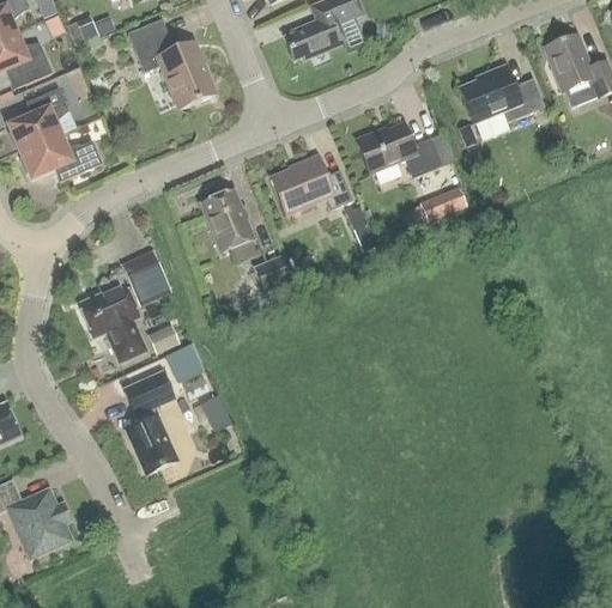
[(0,0),(0,40),(16,34),(11,20),(24,11),(29,7),(25,0),(0,0)]
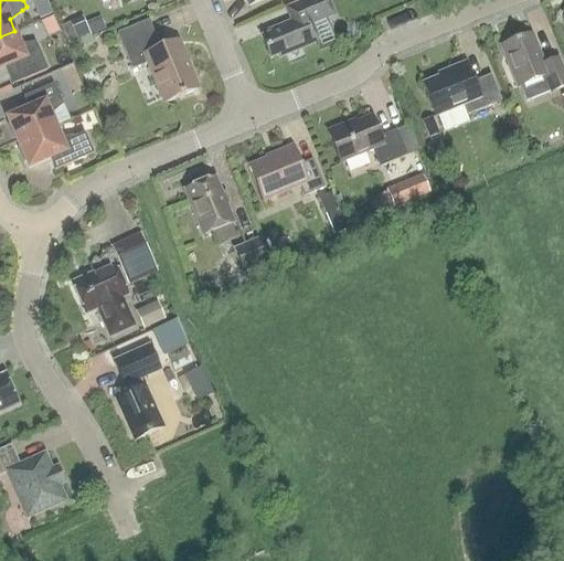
[(280,53),(319,36),(311,20),(333,10),(329,0),(297,0),(287,4),(291,17),(269,27),(270,30),(262,33),(270,54),(279,50),(280,53)]
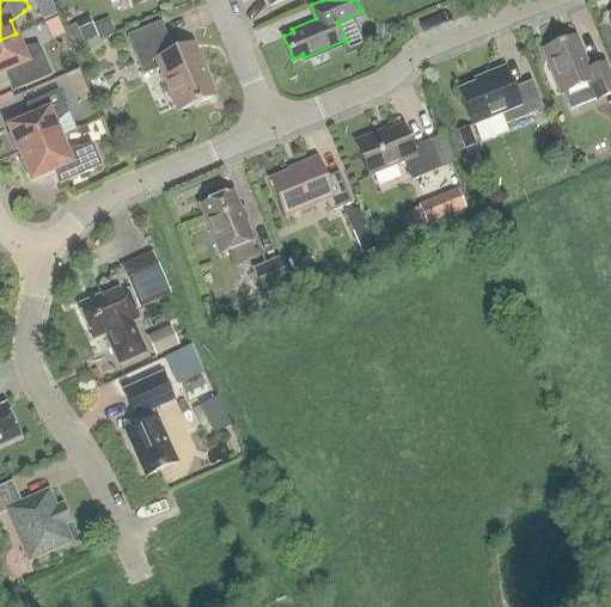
[(78,44),(99,35),(90,13),(68,24),(78,44)]
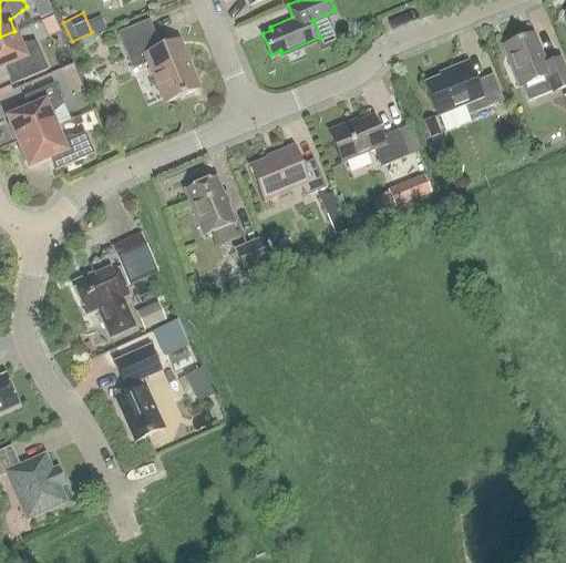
[(150,60),(166,100),(198,86),(178,38),(162,44),(150,17),(117,30),(133,67),(150,60)]
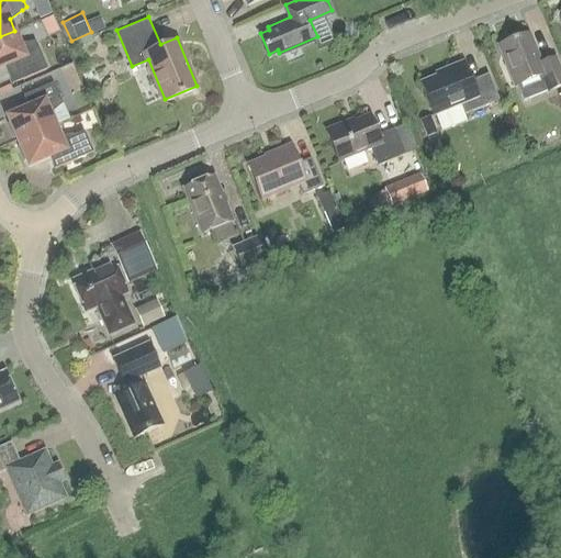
[(545,87),(546,87),(547,89),(560,82),(560,64),(556,51),(537,58),(526,29),(495,41),(512,81),(538,70),(545,87)]
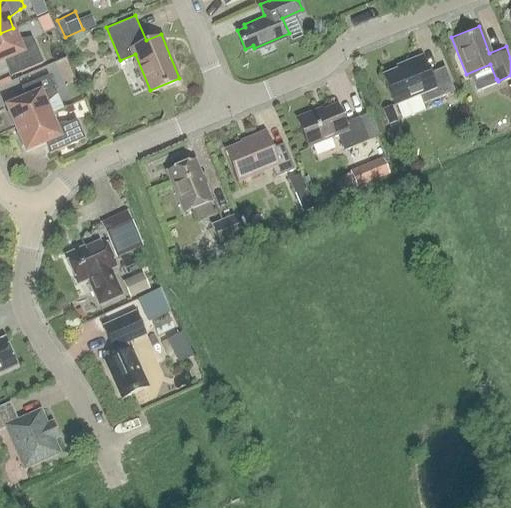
[(18,38),(13,28),(0,33),(0,59),(4,57),(11,74),(43,60),(33,35),(18,38)]
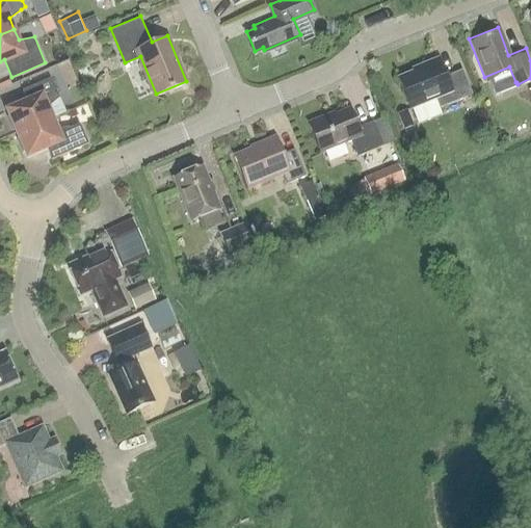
[(435,104),(469,90),(459,66),(443,72),(435,54),(420,60),(421,63),(395,74),(406,104),(431,94),(435,104)]
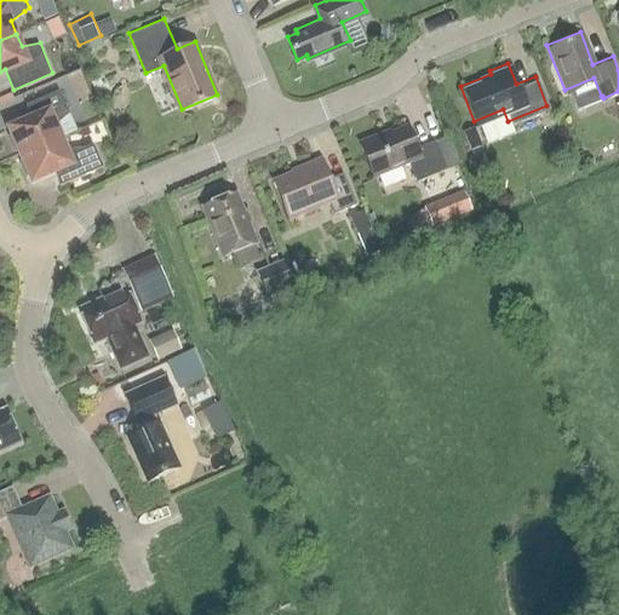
[(18,148),(21,153),(61,136),(55,124),(69,111),(59,88),(26,103),(32,116),(9,126),(11,132),(9,133),(16,149),(18,148)]
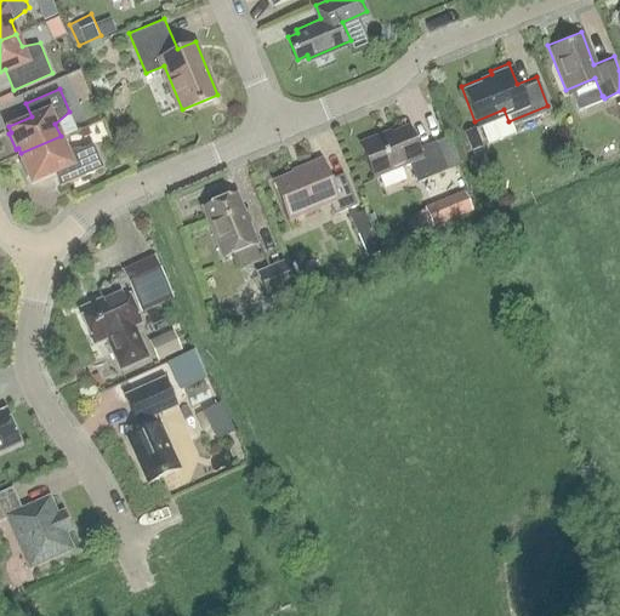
[(360,140),(375,174),(410,159),(419,178),(448,165),(437,138),(419,146),(409,123),(382,133),(381,131),(360,140)]
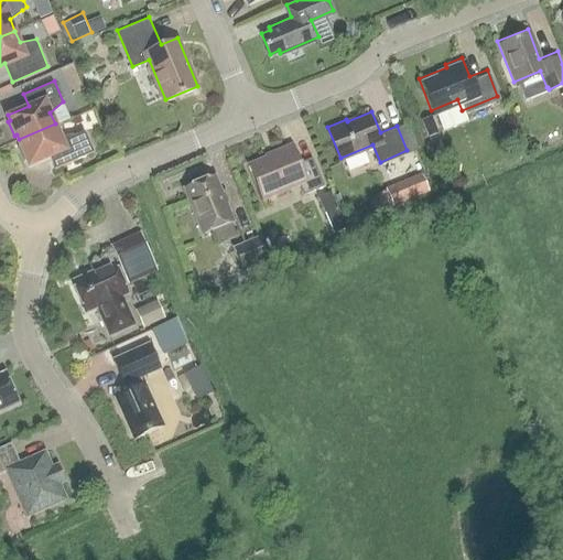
[(422,118),(429,135),(439,130),(432,114),(422,118)]
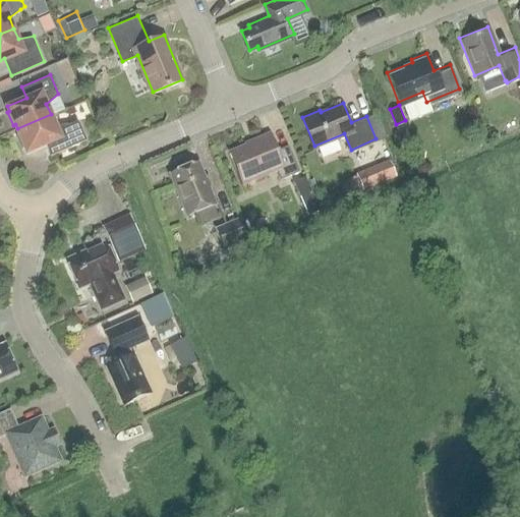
[(51,154),(87,138),(77,118),(69,122),(55,124),(51,114),(17,128),(18,132),(16,133),(22,147),(24,146),(26,151),(46,142),(51,154)]
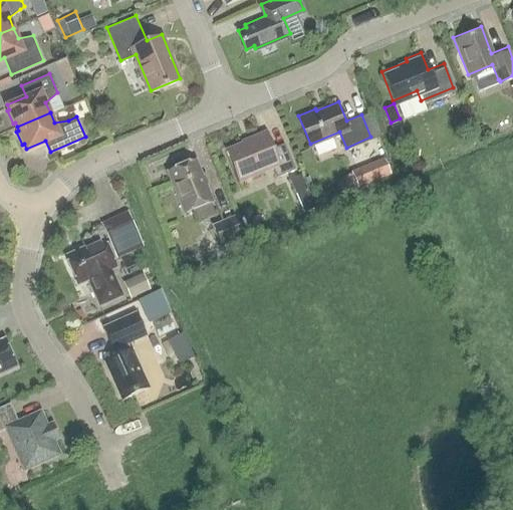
[(251,137),(227,147),(240,179),(273,165),(277,175),(296,167),(285,141),(274,146),(267,129),(250,136),(251,137)]
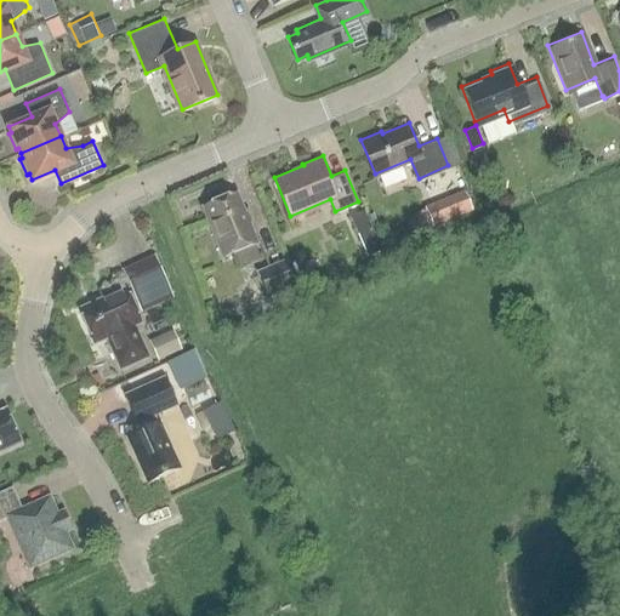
[(436,200),(445,222),(485,204),(475,182),(436,200)]
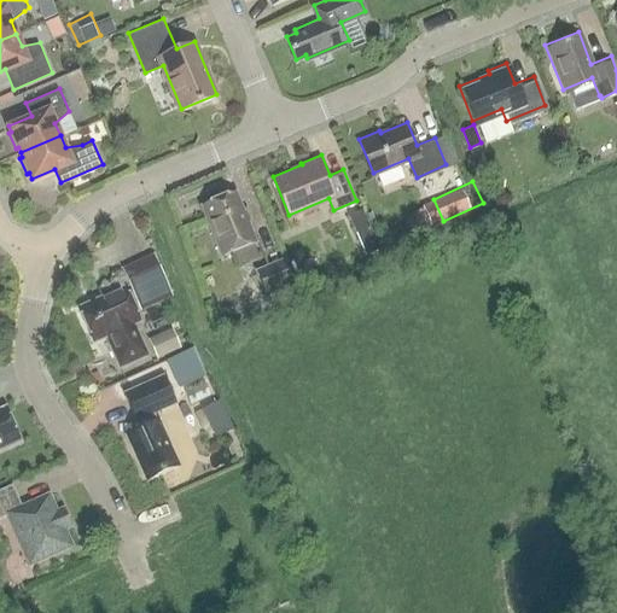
[(236,191),(202,204),(222,254),(256,239),(236,191)]
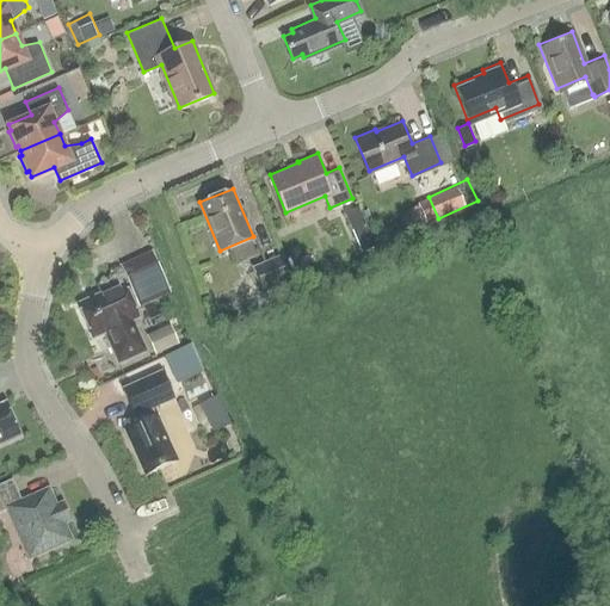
[(345,210),(362,249),(375,243),(358,204),(345,210)]
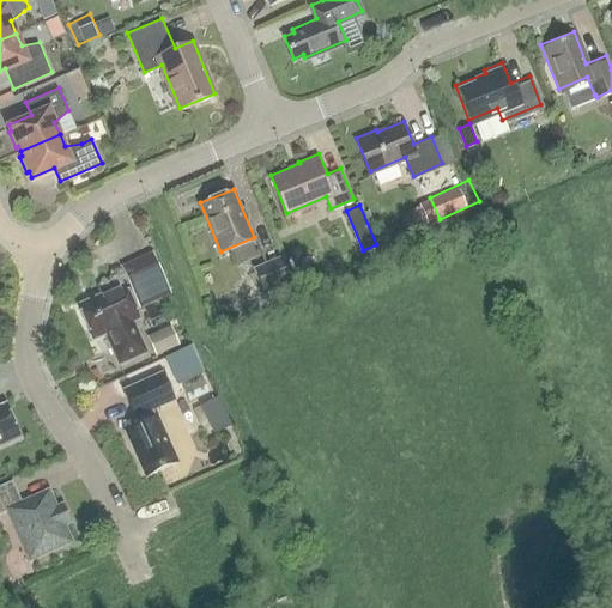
[(294,279),(282,254),(254,266),(265,291),(294,279)]
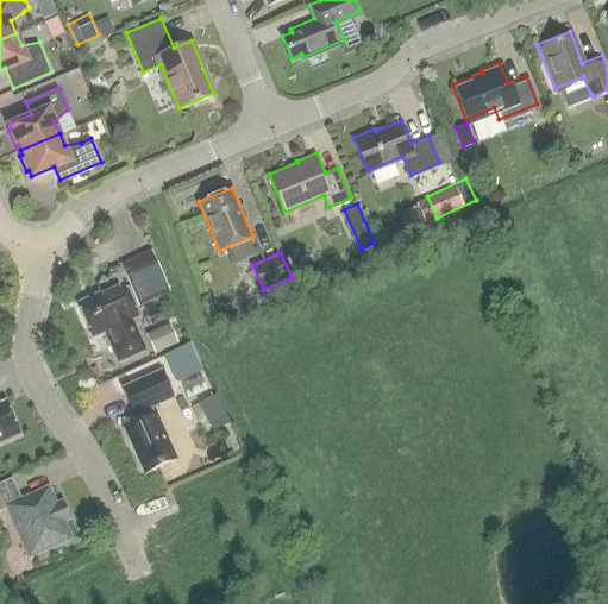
[(137,314),(123,282),(77,301),(93,334),(105,329),(118,359),(145,347),(132,316),(137,314)]
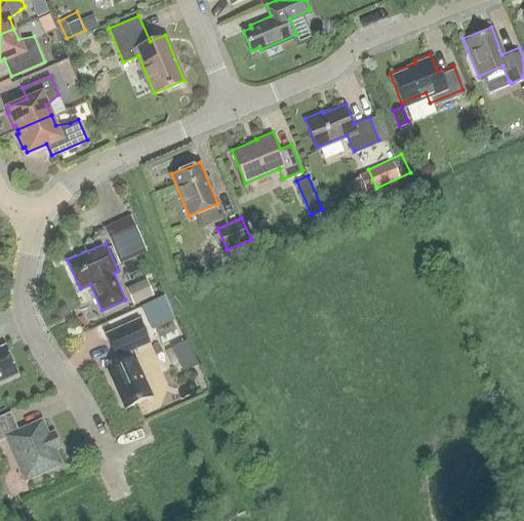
[(146,277),(126,286),(133,303),(153,293),(146,277)]
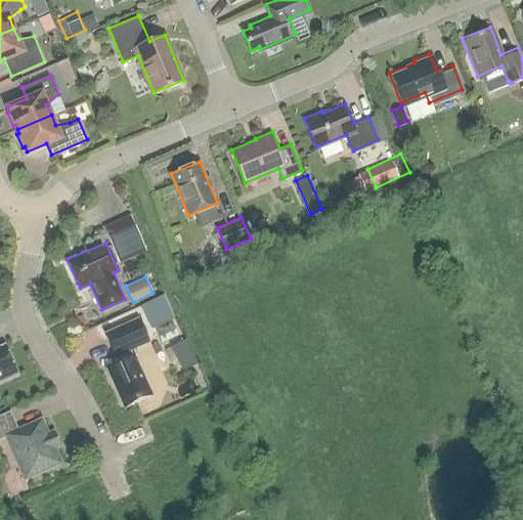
[(139,318),(105,333),(115,354),(119,352),(123,360),(107,367),(125,405),(151,394),(130,347),(148,339),(139,318)]
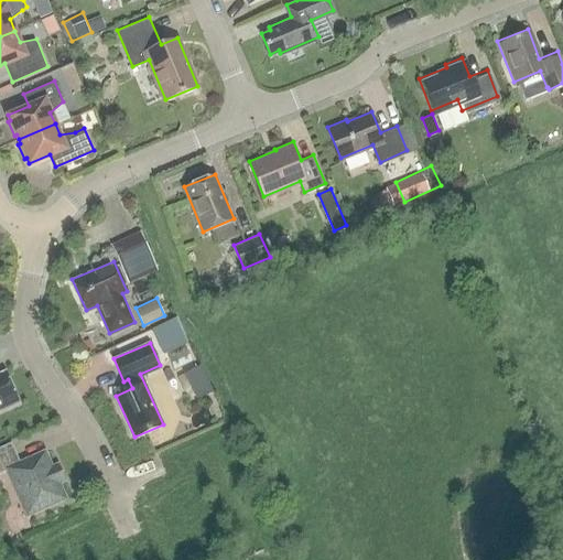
[(184,372),(196,397),(212,389),(199,364),(184,372)]
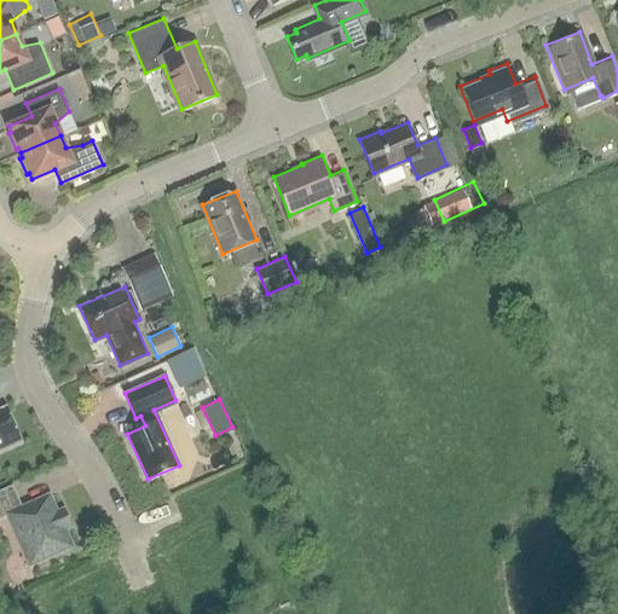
[(0,445),(18,438),(5,406),(0,407),(0,445)]
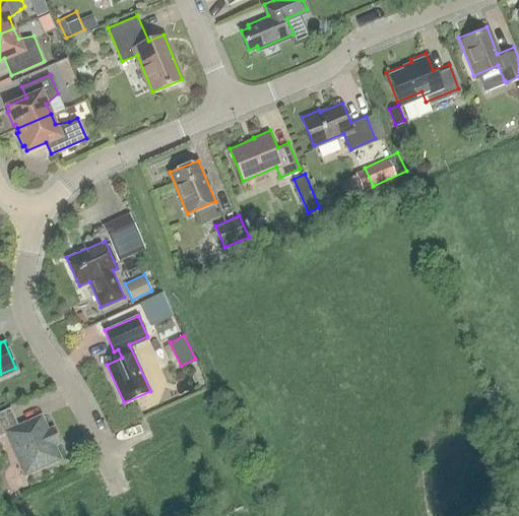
[(24,473),(61,458),(42,414),(18,425),(10,406),(0,410),(0,434),(6,432),(24,473)]
